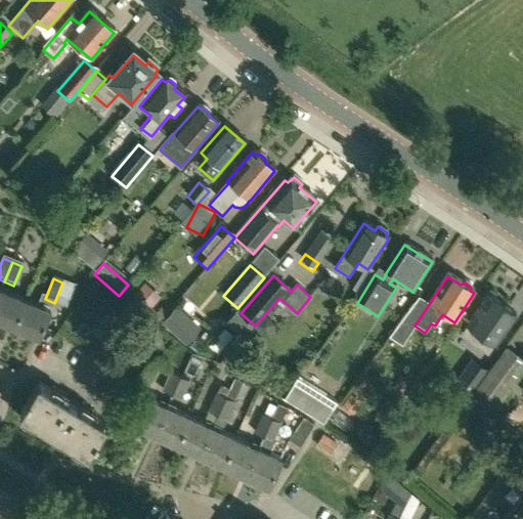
[(57,301),(71,306),(78,286),(66,280),(57,301)]
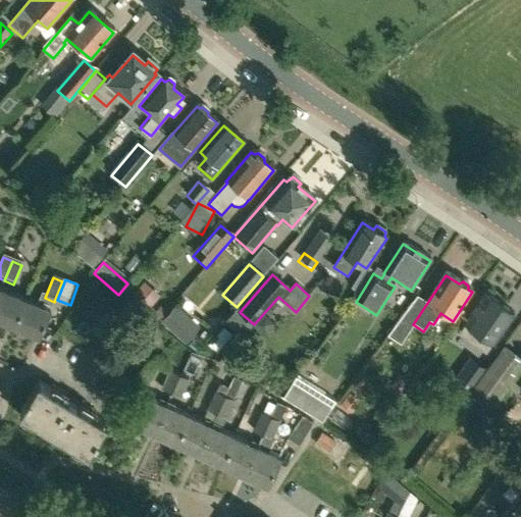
[(24,301),(0,291),(0,323),(12,329),(24,301)]
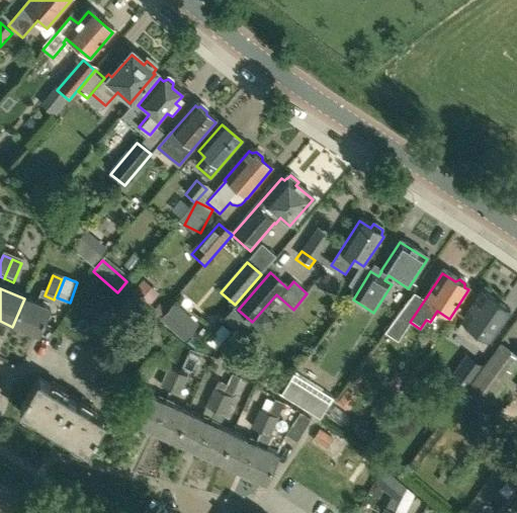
[(482,353),(489,342),(490,343),(509,314),(482,294),(461,324),(476,334),(468,344),(482,353)]
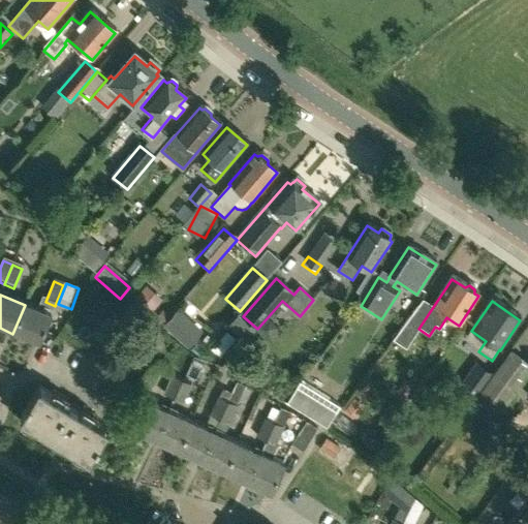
[(51,315),(25,305),(12,334),(38,344),(51,315)]
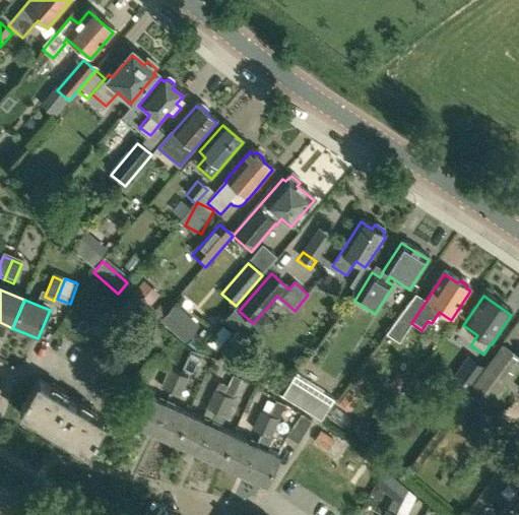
[(399,344),(410,328),(397,319),(386,336),(399,344)]
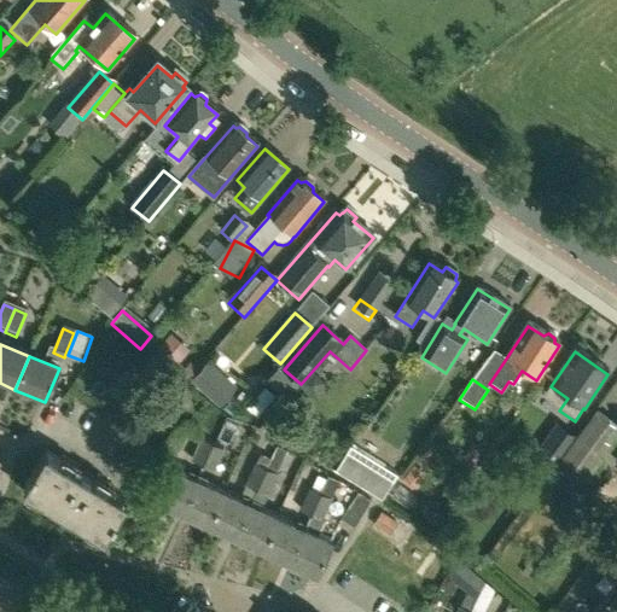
[(262,418),(278,396),(267,388),(251,411),(262,418)]
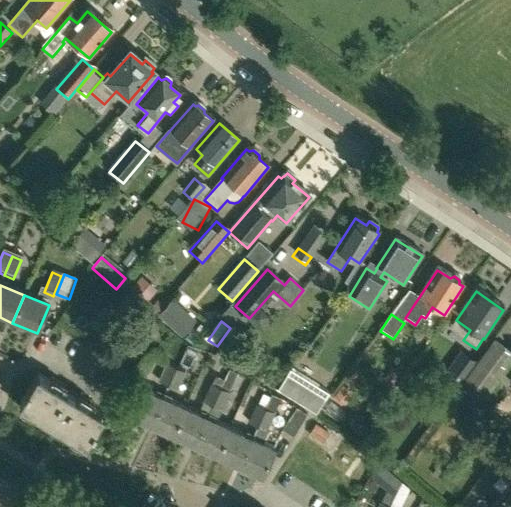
[(476,408),(510,359),(510,353),(494,341),(456,393),(476,408)]
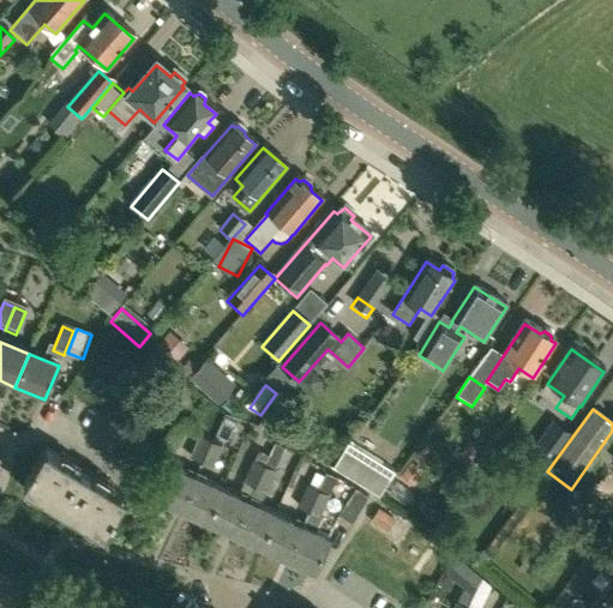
[(526,461),(544,473),(554,456),(570,434),(552,422),(538,444),(526,461)]
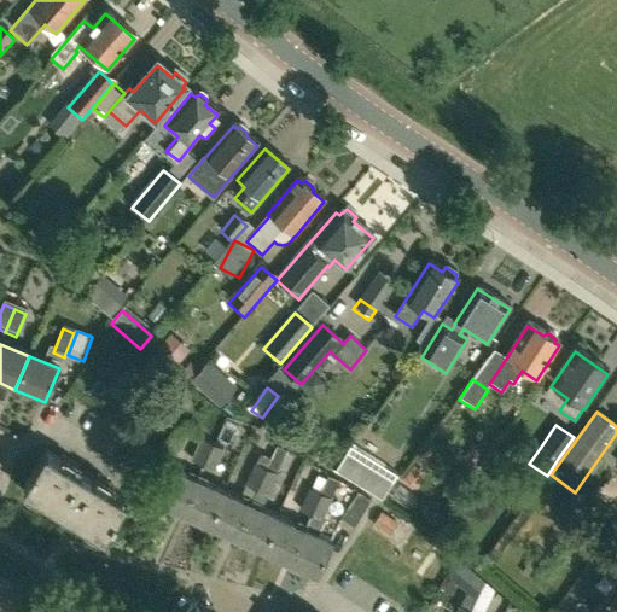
[(202,470),(213,448),(201,443),(191,465),(202,470)]
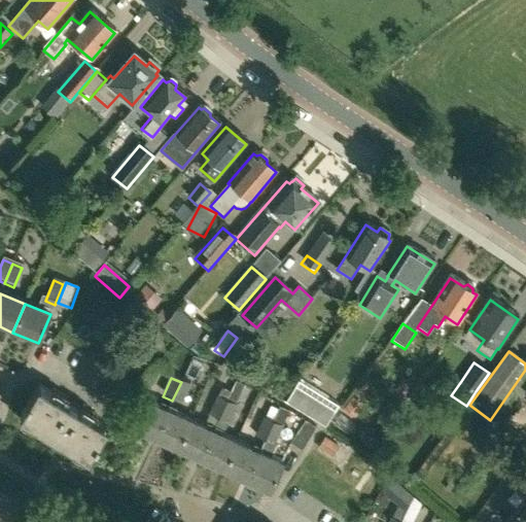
[(181,382),(172,401),(181,405),(190,386),(181,382)]
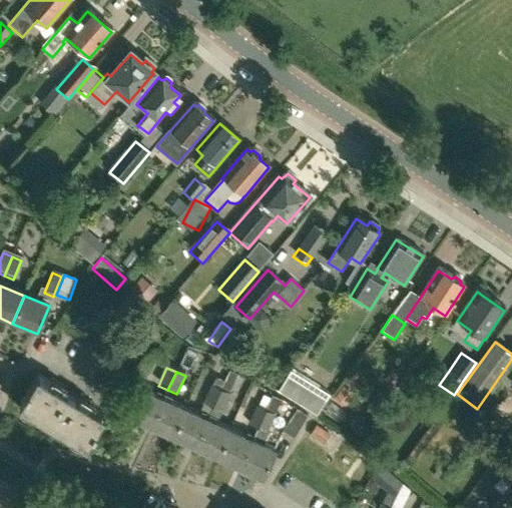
[(228,374),(220,393),(212,411),(222,415),(230,397),(229,397),(237,378),(228,374)]
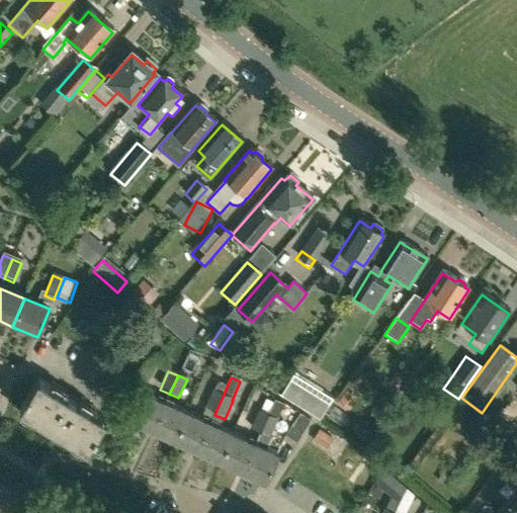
[(87,452),(105,421),(37,380),(19,412),(87,452)]
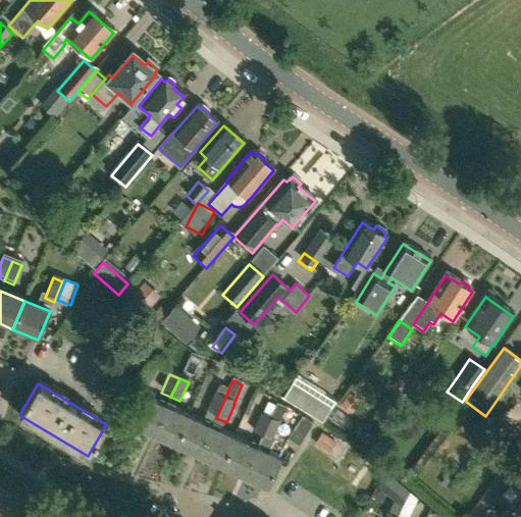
[(152,435),(165,406),(143,396),(128,424),(152,435)]
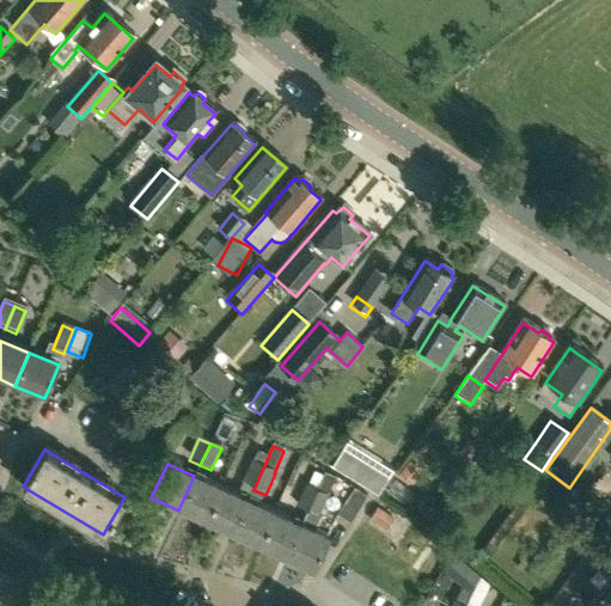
[(254,490),(263,469),(252,464),(243,484),(252,489),(254,490)]
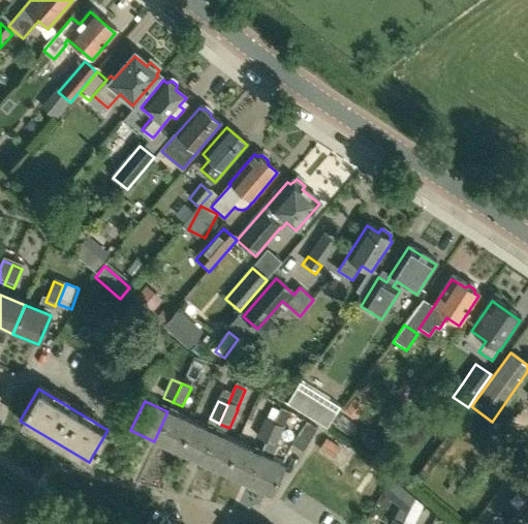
[(352,406),(347,414),(353,420),(360,411),(352,406)]
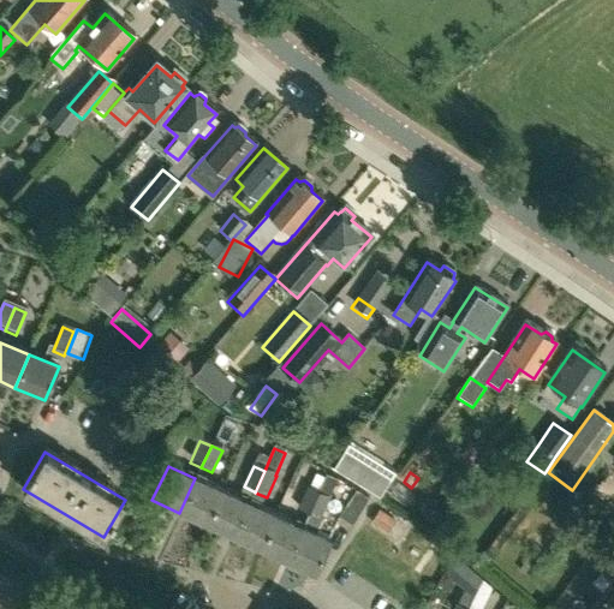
[(220,490),(195,478),(179,513),(206,525),(221,490),(220,490)]
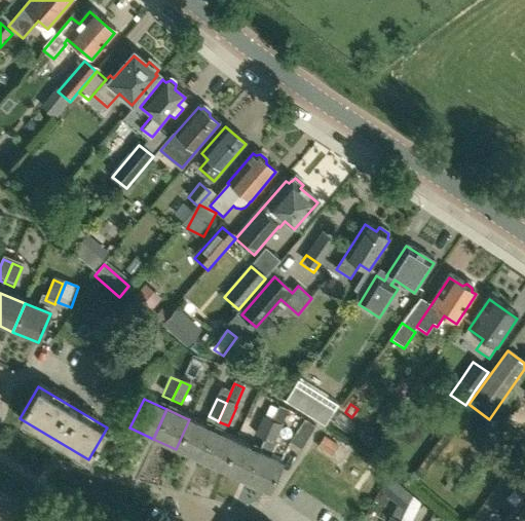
[(213,431),(189,419),(176,449),(199,459),(213,431)]
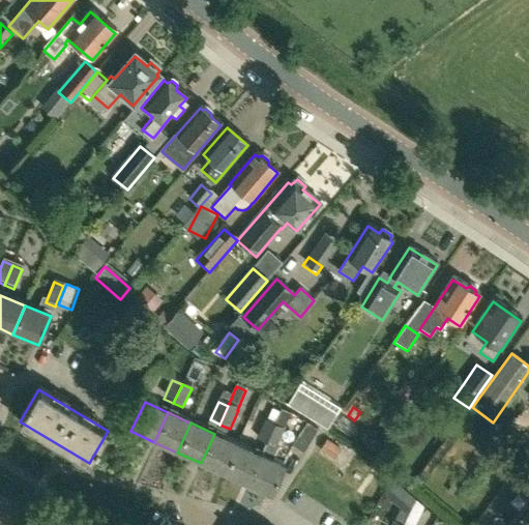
[(265,444),(273,427),(264,423),(257,441),(265,444)]
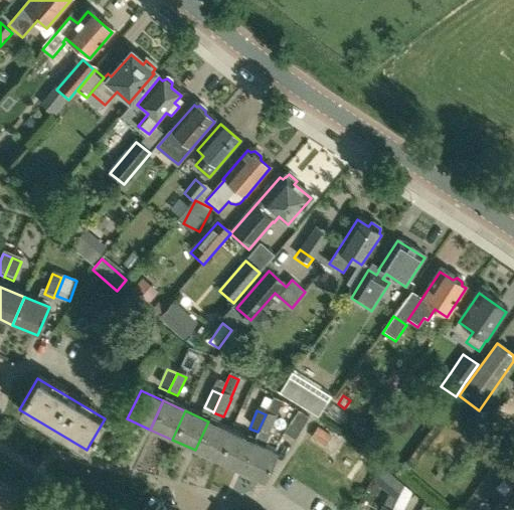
[(208,421),(195,450),(217,461),(230,432),(218,426),(223,416),(213,412),(212,411),(208,421)]
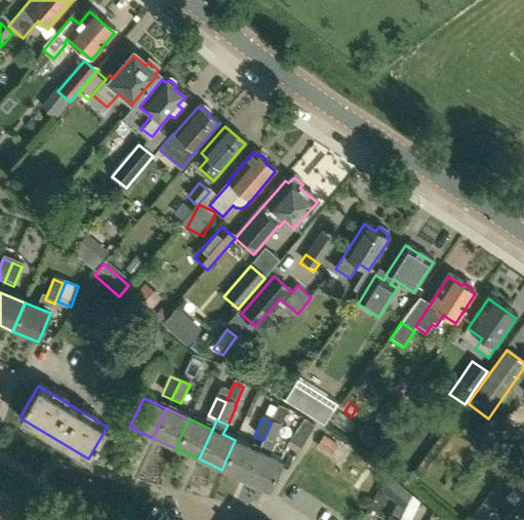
[(258,450),(244,480),(268,490),(281,462),(271,456),(276,446),(274,445),(281,427),(271,423),(263,440),(258,450)]
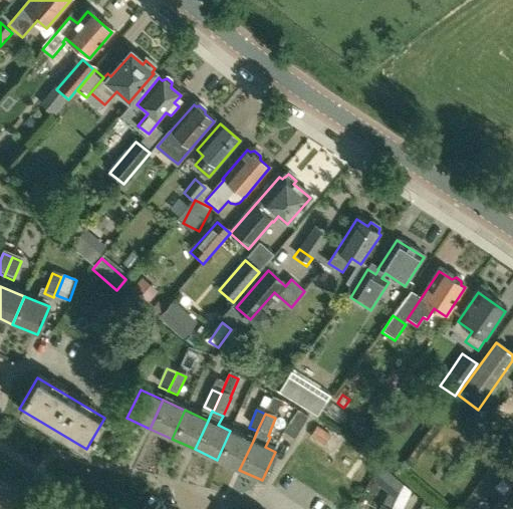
[(283,436),(294,442),(306,423),(296,416),(283,436)]
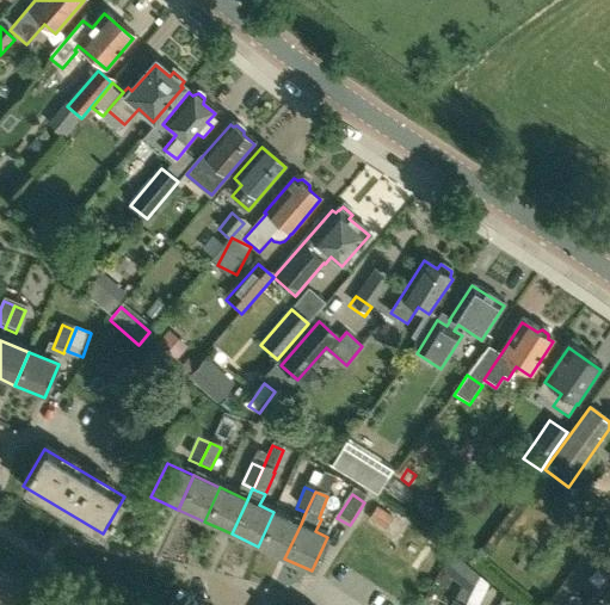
[(258,547),(284,559),(301,524),(273,512),(258,547)]
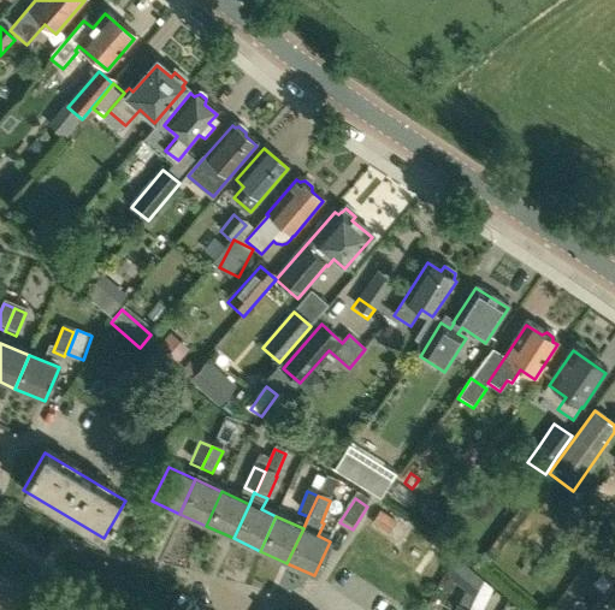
[(394,527),(379,517),(373,528),(388,537),(394,527)]
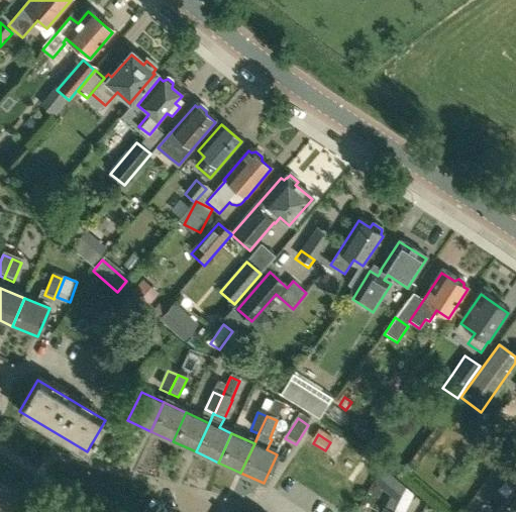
[(515,466),(504,479),(515,491),(514,493),(515,494),(515,493),(515,466)]
